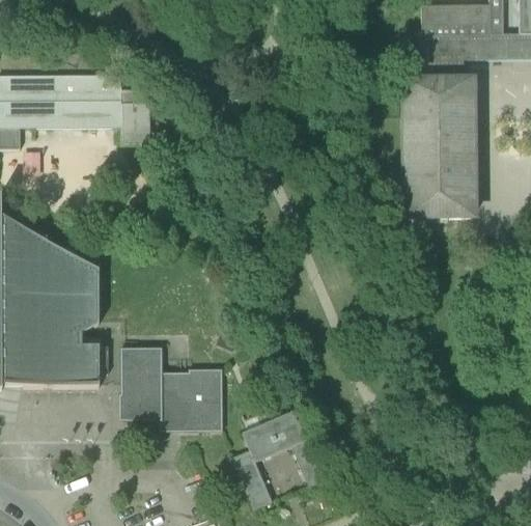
[(490,0),(490,5),(491,5),(491,35),(503,35),(502,0),(490,0)]
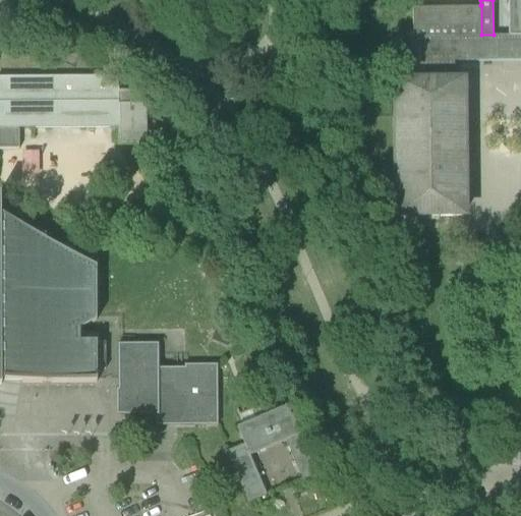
[(508,0),(509,34),(520,34),(520,0),(508,0)]
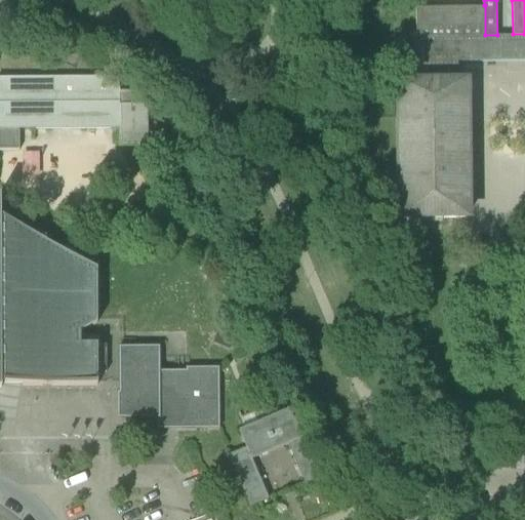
[(419,35),(419,80),(458,80),(458,58),(457,35),(485,35),(485,5),(484,5),(416,5),(416,35),(419,35)]
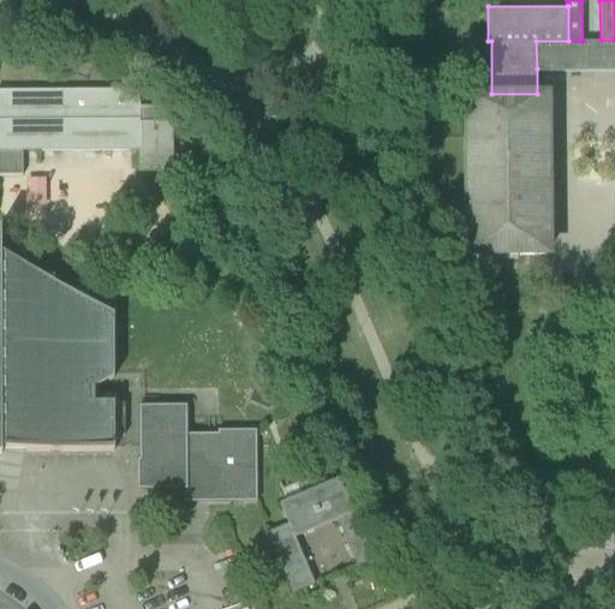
[(614,40),(601,40),(583,41),(568,41),(536,41),(537,69),(614,67),(614,40)]
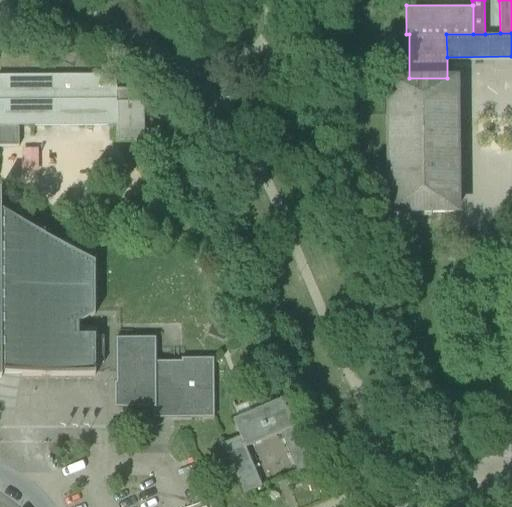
[(0,123),(19,124),(116,123),(117,123),(116,86),(116,72),(0,73),(0,123)]
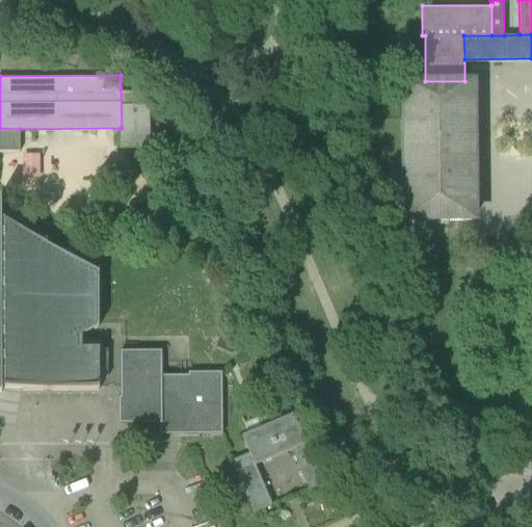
[(473,81),(464,81),(425,81),(404,81),(404,217),(473,217),(473,81)]
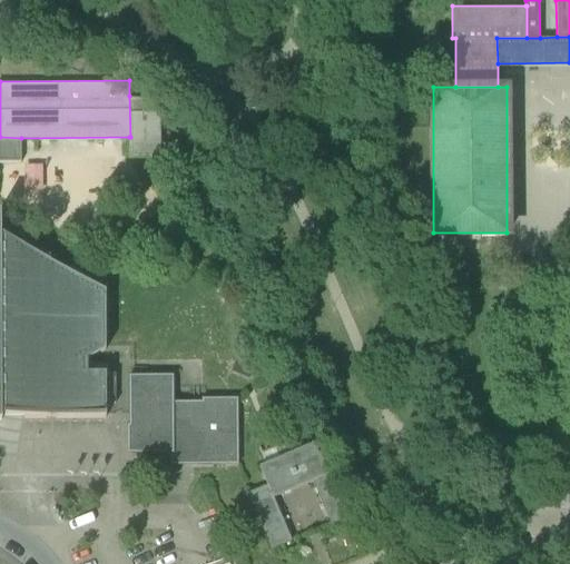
[(151,96),(129,96),(130,137),(129,137),(129,155),(160,155),(159,110),(151,110),(151,96)]
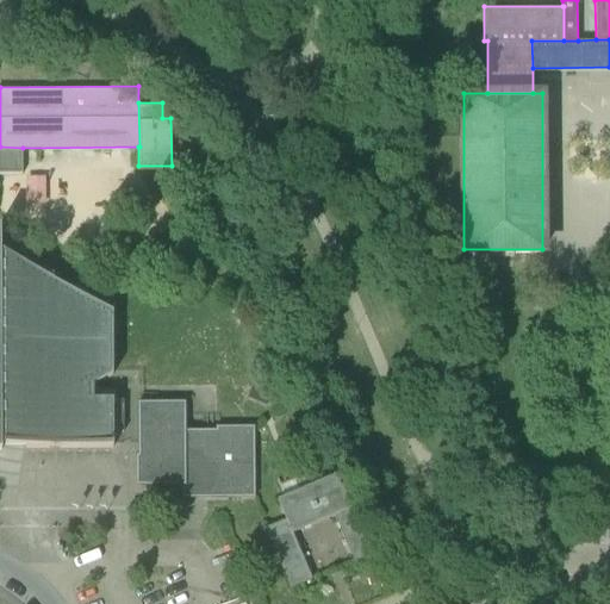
[(23,148),(0,147),(0,170),(23,172),(23,148)]
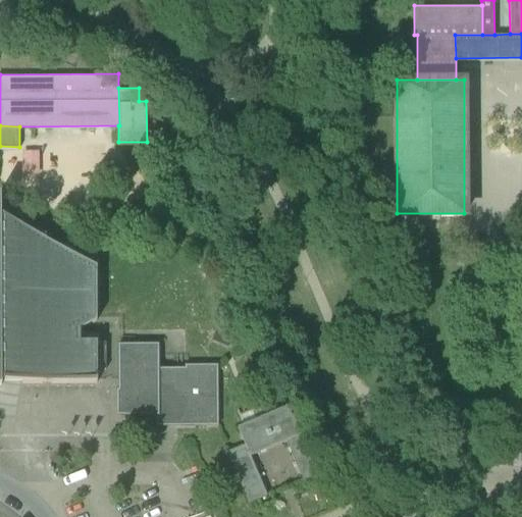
[(0,360),(6,361),(15,366),(20,372),(22,380),(43,380),(43,378),(52,378),(52,380),(97,380),(97,371),(107,367),(106,340),(100,340),(100,330),(81,330),(81,327),(97,318),(97,266),(73,254),(75,251),(72,249),(69,246),(65,244),(59,243),(58,246),(46,239),(46,231),(44,231),(44,233),(42,237),(1,215),(1,195),(0,194),(0,360)]
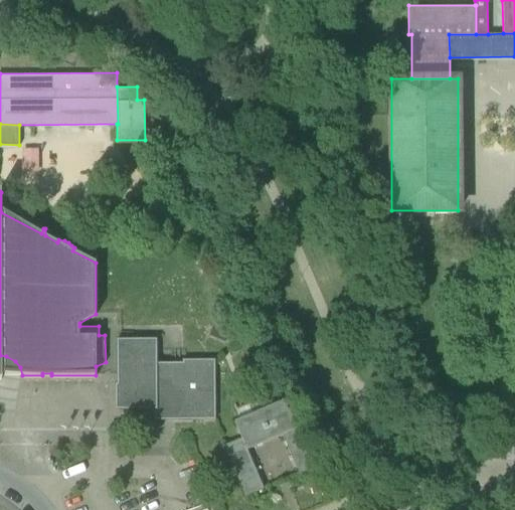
[(175,417),(215,417),(215,358),(182,358),(182,360),(157,360),(157,337),(117,337),(117,382),(115,382),(115,407),(154,407),(157,407),(157,405),(175,405),(175,417)]
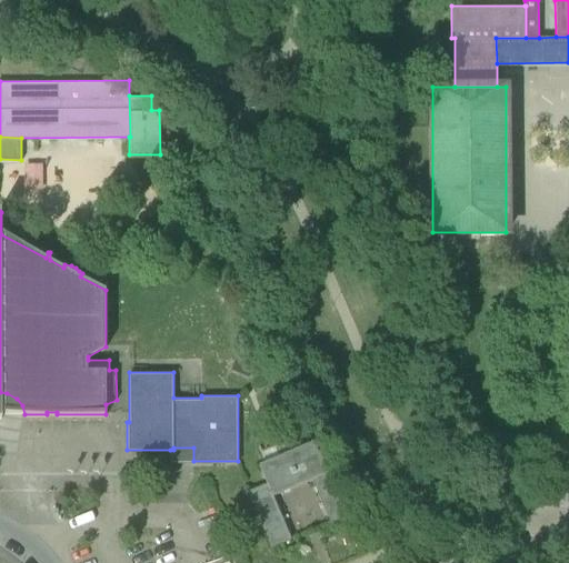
[(2,415),(25,414),(22,405),(17,399),(7,393),(0,392),(0,419),(1,420),(2,415)]
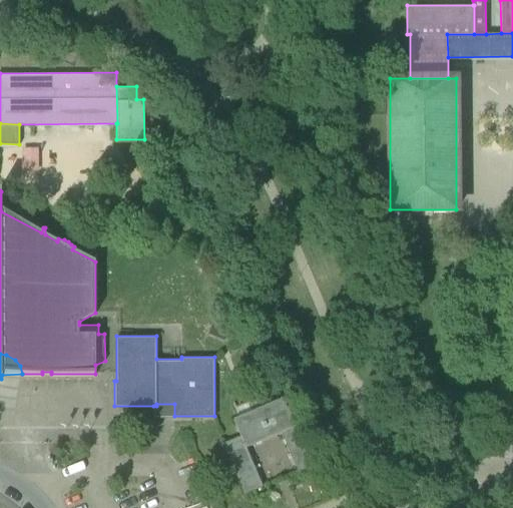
[(245,446),(282,430),(294,425),(290,414),(283,398),(234,419),(240,435),(245,446)]
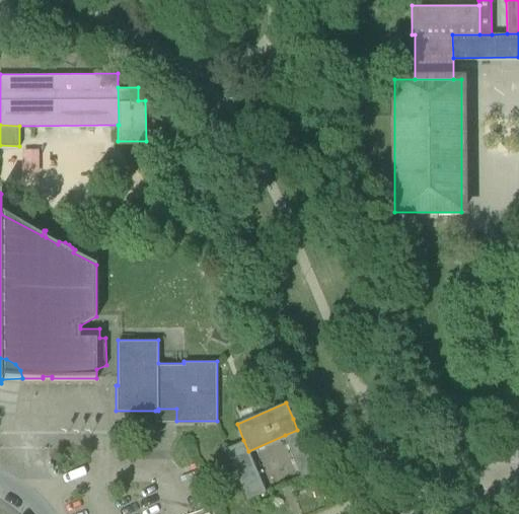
[(158,411),(155,411),(155,421),(176,421),(176,409),(158,409),(158,411)]
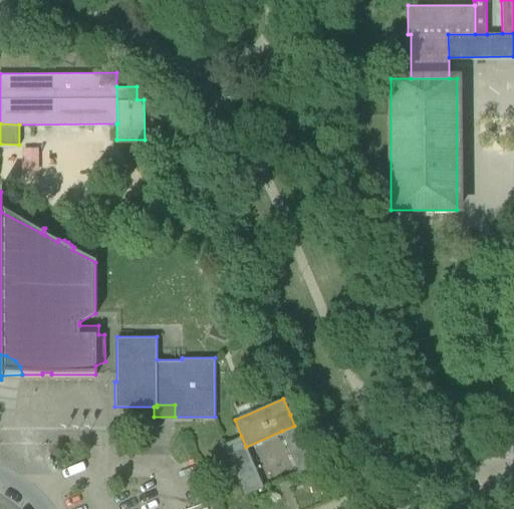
[(296,412),(290,415),(294,426),(282,431),(299,470),(318,462),(296,412)]
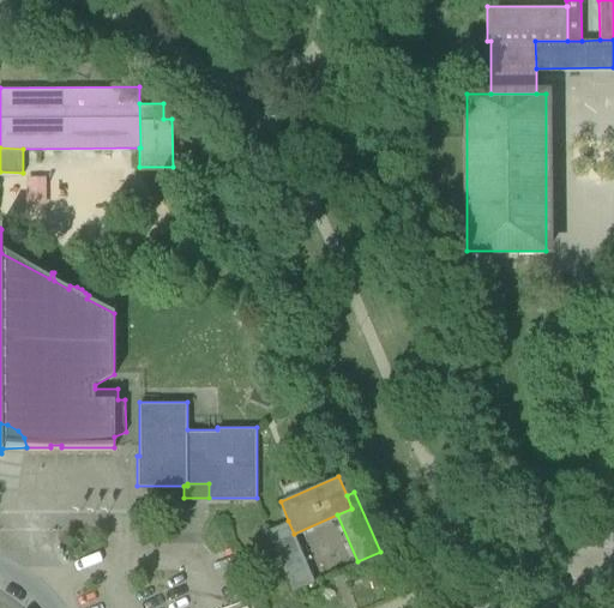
[(314,579),(294,534),(288,521),(268,530),(293,589),(314,579)]
